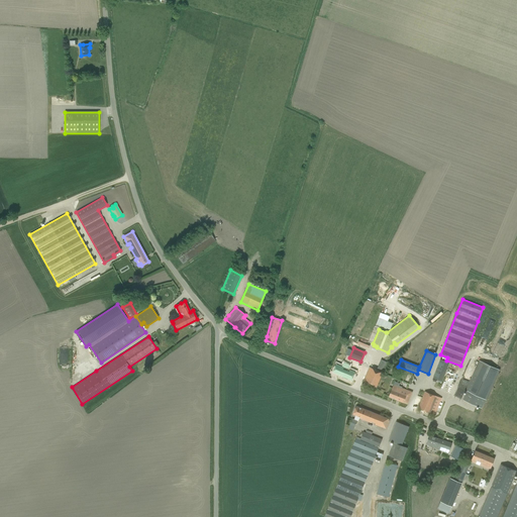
[(370,368),(366,377),(364,382),(377,387),(387,363),(381,359),(377,370),(370,368)]
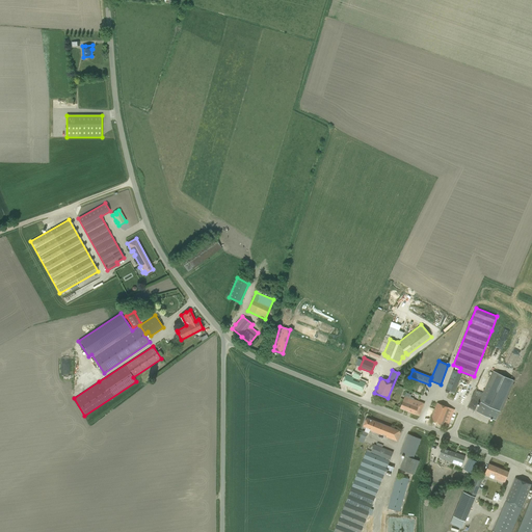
[(462,373),(453,370),(445,389),(454,393),(462,373)]
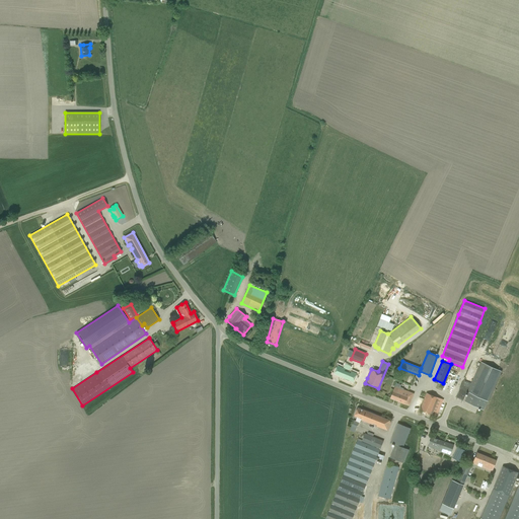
[(495,385),(501,371),(482,362),(474,376),(475,376),(464,401),(484,410),(495,385)]
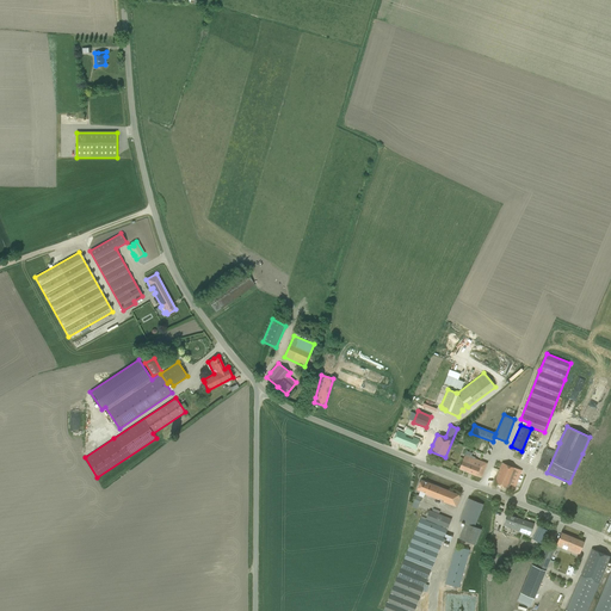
[(403,434),(397,431),(393,442),(405,446),(403,446),(414,451),(419,440),(411,437),(413,433),(406,430),(403,434)]
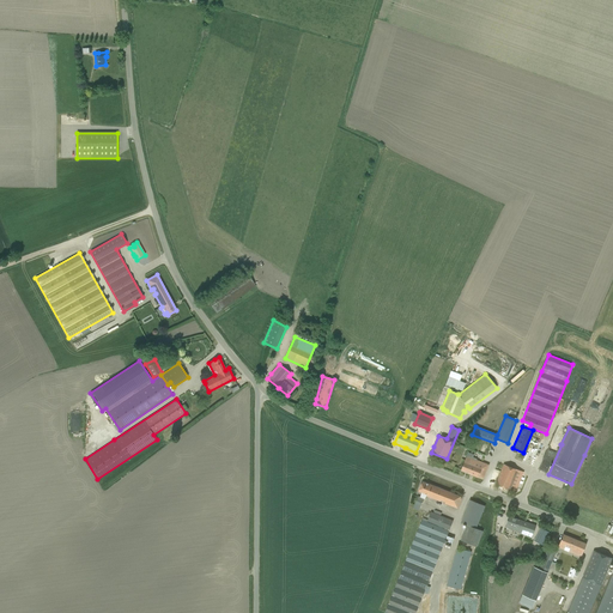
[(489,465),(477,460),(477,459),(473,457),(474,455),(468,451),(466,456),(467,456),(461,469),(483,479),(489,465)]
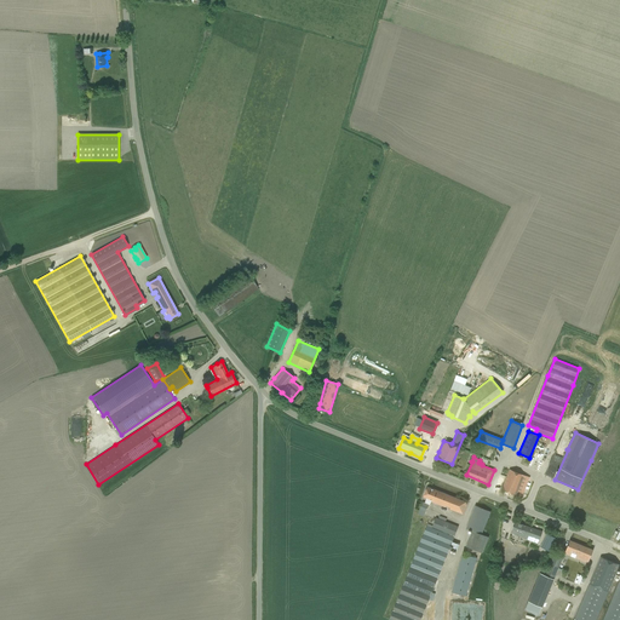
[(510,470),(501,489),(516,495),(524,475),(510,470)]
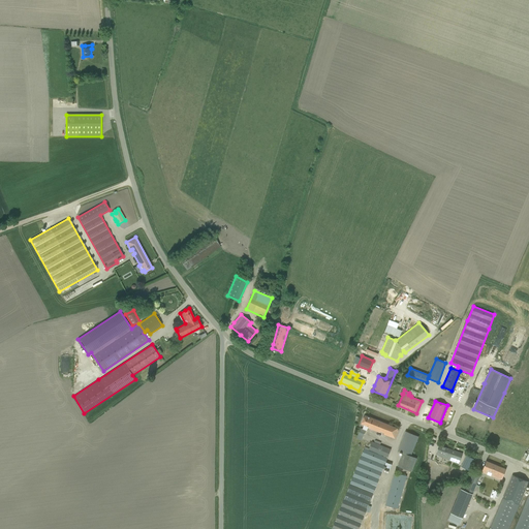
[(395,438),(399,429),(365,415),(361,424),(364,425),(364,426),(363,429),(366,430),(367,431),(368,428),(380,433),(380,432),(384,433),(383,434),(395,438)]
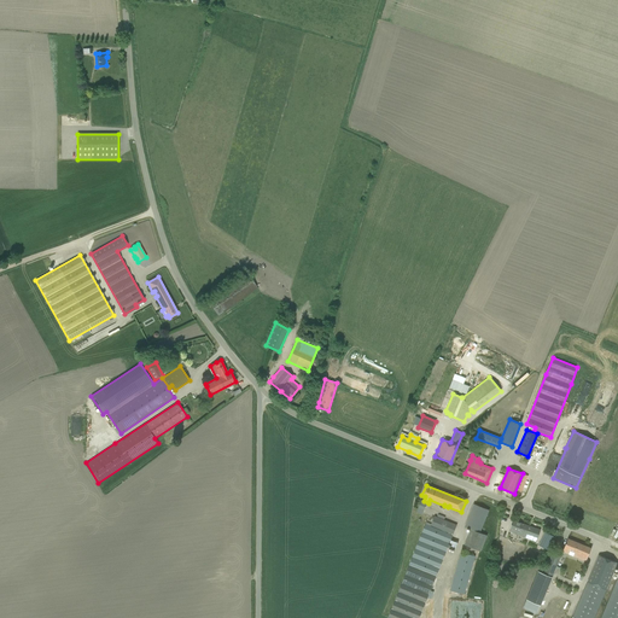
[(421,500),(417,512),(423,514),(427,502),(424,501),(421,500)]
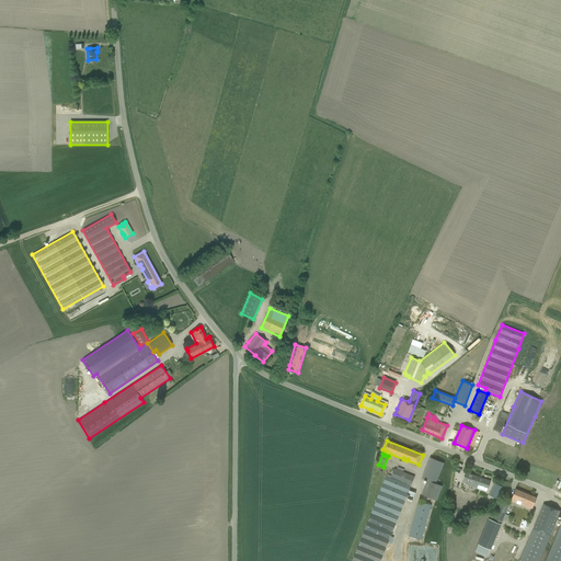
[(431,457),(422,478),(426,480),(435,483),(444,462),(431,457)]
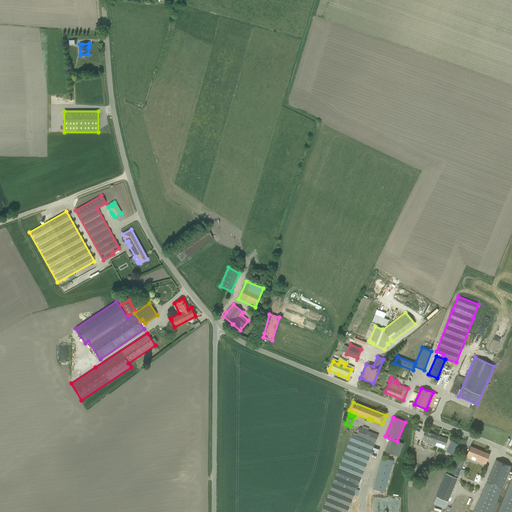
[(353,433),(321,511),(347,511),(371,453),(377,455),(377,454),(379,450),(373,447),(378,435),(368,431),(369,428),(363,426),(362,428),(360,427),(357,435),(353,433)]
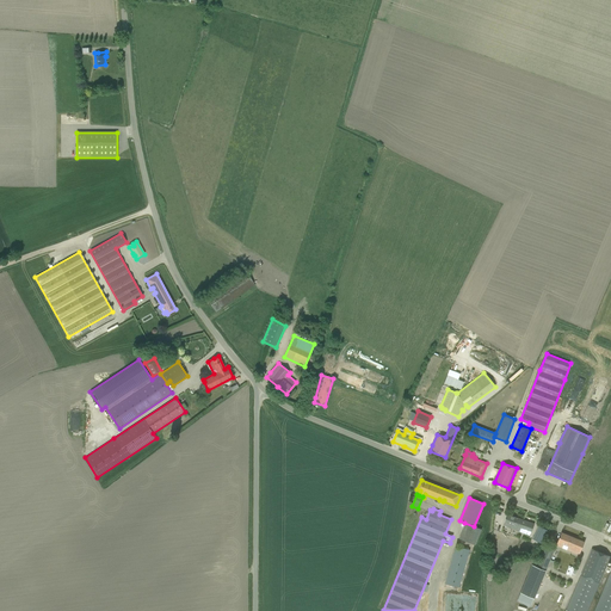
[(507,514),(505,520),(504,525),(513,529),(514,526),(531,532),(534,524),(507,514)]
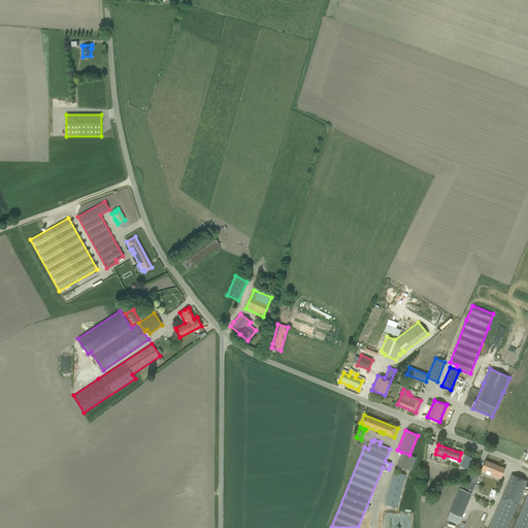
[(401,452),(396,465),(410,470),(416,457),(409,455),(401,452)]
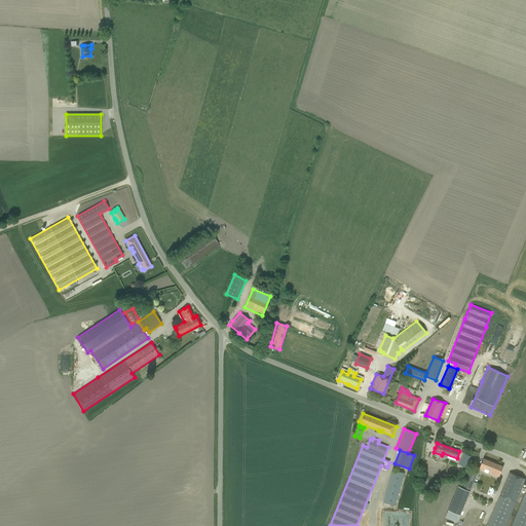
[(464,453),(461,457),(458,463),(465,467),(472,457),(464,453)]
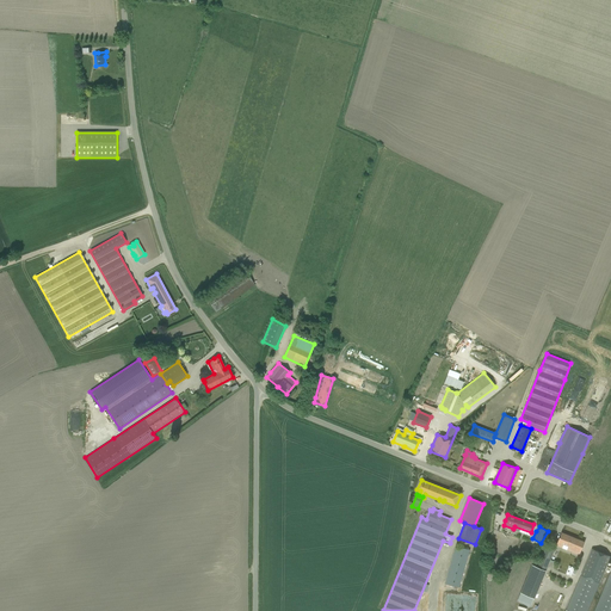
[(561,532),(560,538),(556,545),(562,548),(571,551),(579,555),(585,542),(561,532)]
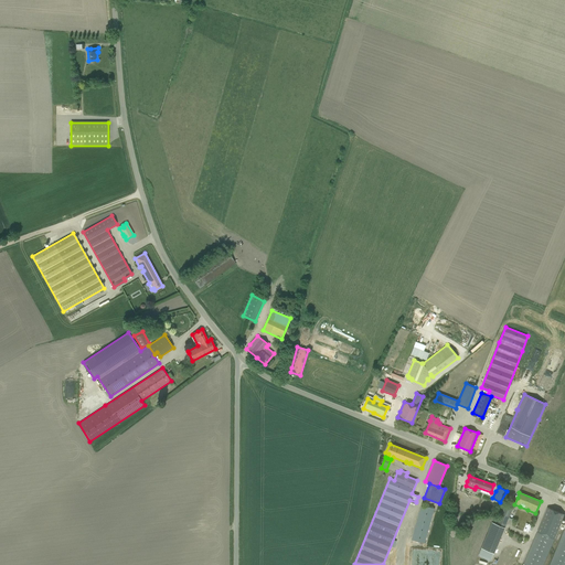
[(411,540),(424,543),(434,509),(420,504),(411,540)]
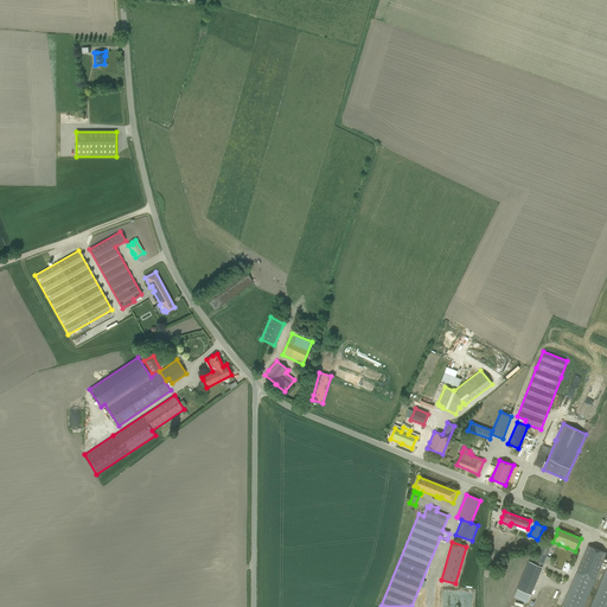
[(529,560),(517,589),(513,598),(528,604),(550,545),(543,542),(535,562),(529,560)]
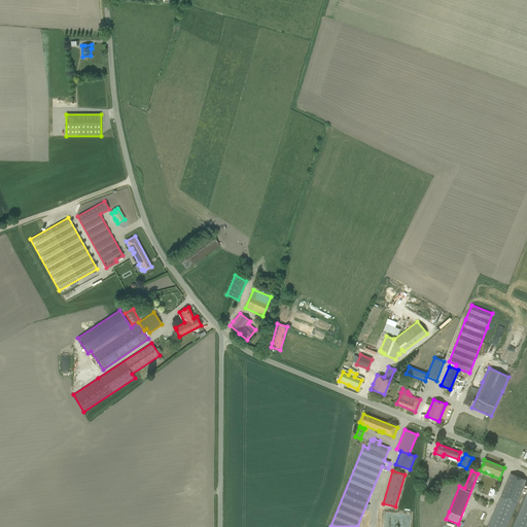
[(526,480),(511,473),(488,526),(506,526),(525,483),(526,484),(526,480)]
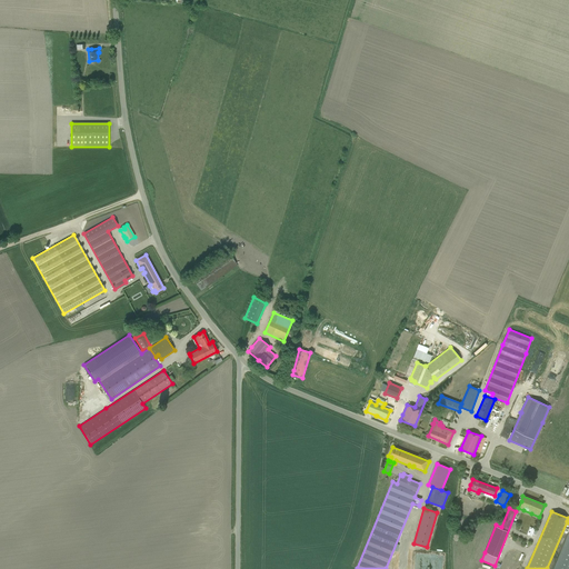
[(568,568),(568,530),(552,568),(568,568)]
